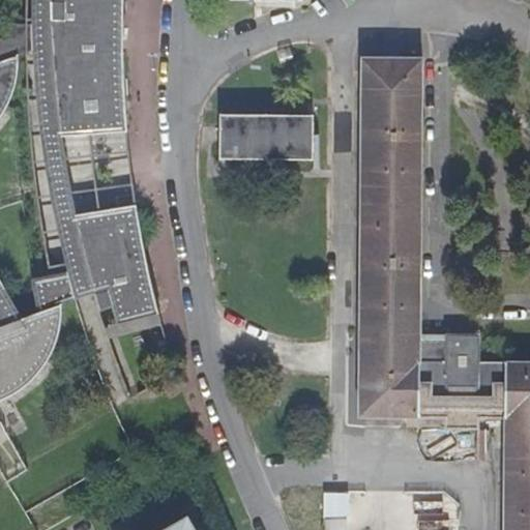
[(0,114),(6,102),(12,88),(17,71),(17,57),(32,50),(49,43),(59,137),(125,131),(121,54),(110,53),(110,43),(113,43),(113,4),(121,4),(121,0),(48,0),(49,27),(32,26),(12,26),(0,25),(0,114)]
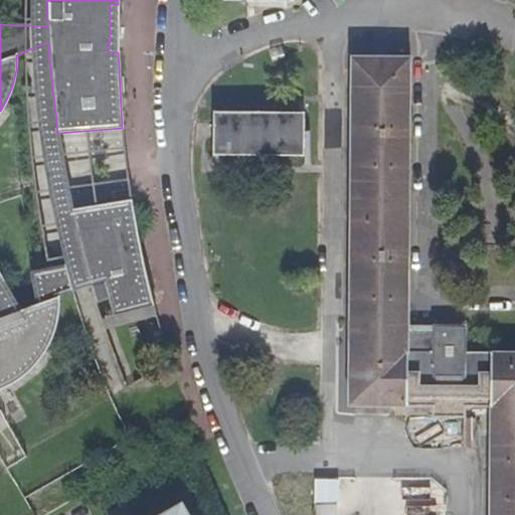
[(47,26),(46,0),(30,0),(31,25),(47,26)]
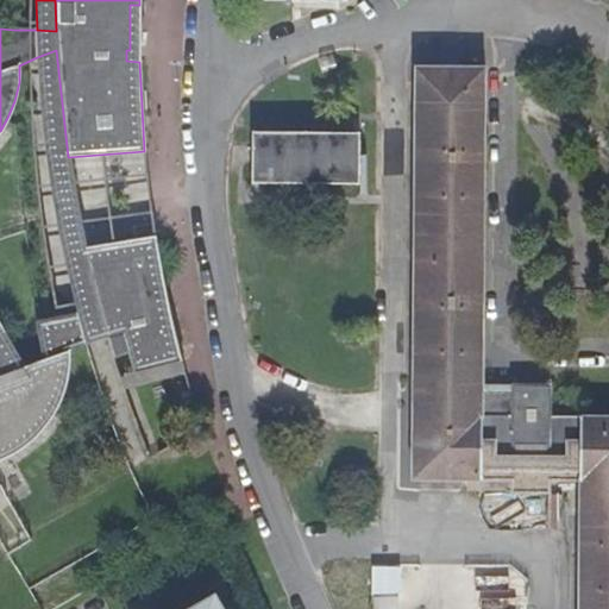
[(139,62),(139,5),(130,5),(130,50),(126,50),(126,61),(139,62)]
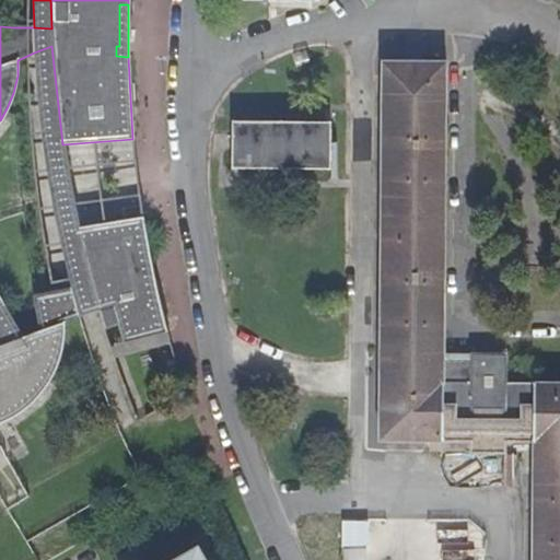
[(62,144),(51,46),(34,53),(35,77),(41,129),(45,160),(71,288),(92,284),(78,230),(80,230),(80,226),(79,226),(66,147),(62,148),(62,144)]
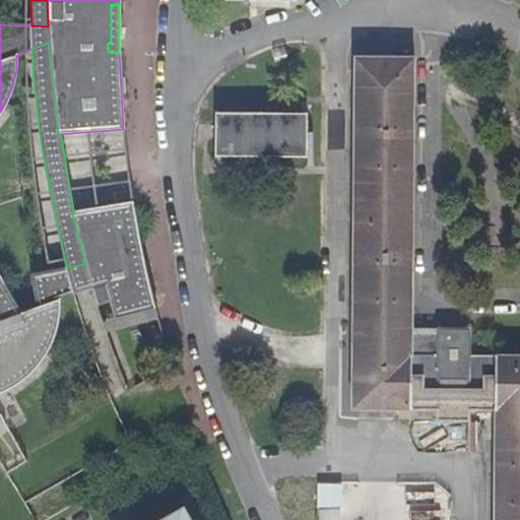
[(410,58),(352,57),(349,407),(433,408),(433,419),(465,420),(465,409),(494,409),(492,519),(519,519),(519,355),(465,355),(465,330),(435,329),(434,354),(408,354),(410,58)]
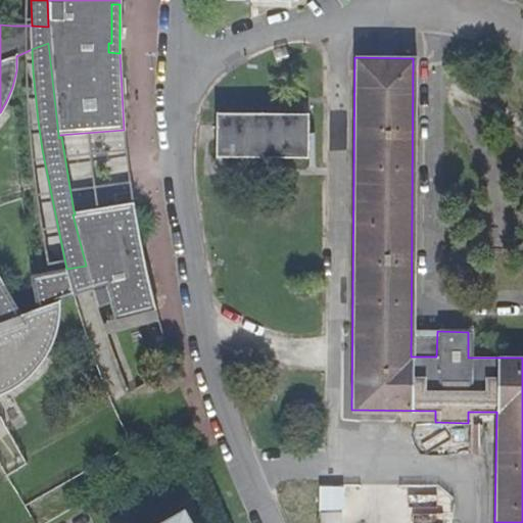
[(215,126),(215,157),(227,157),(307,156),(307,131),(307,115),(304,115),(302,115),(215,115),(215,126)]
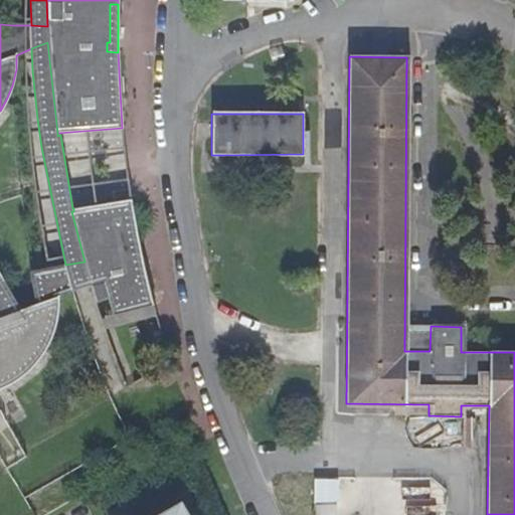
[(0,387),(6,385),(21,376),(32,367),(41,356),(56,330),(59,312),(60,295),(72,291),(91,285),(96,303),(109,299),(115,317),(155,305),(143,251),(132,199),(73,208),(73,211),(71,211),(84,262),(65,265),(58,266),(30,271),(37,304),(21,309),(0,272),(0,387)]
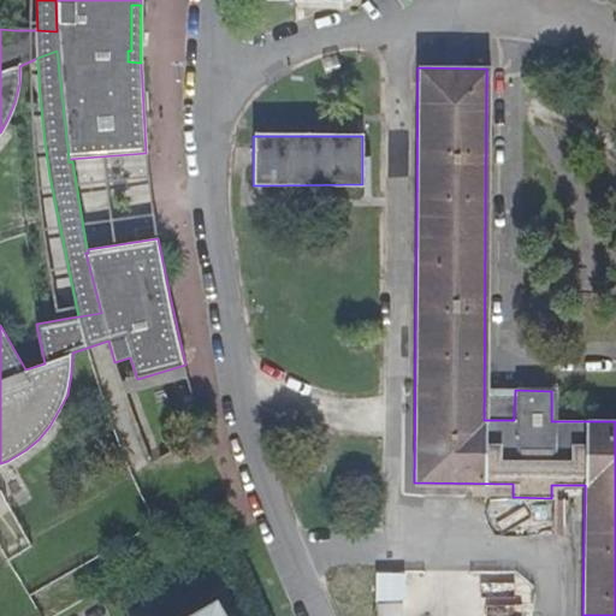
[(377,572),(374,615),(408,615),(410,574),(377,572)]
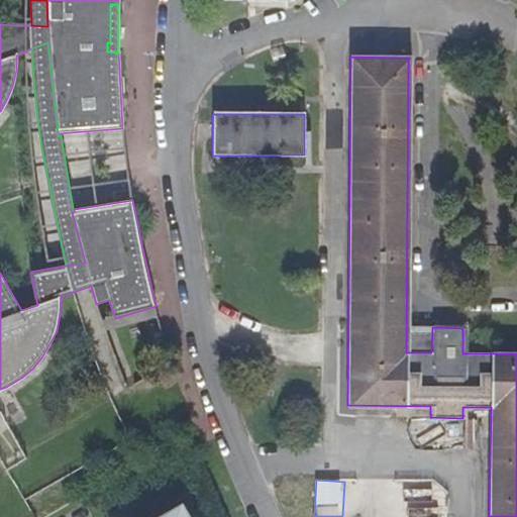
[(408,493),(409,516),(439,516),(438,490),(408,493)]
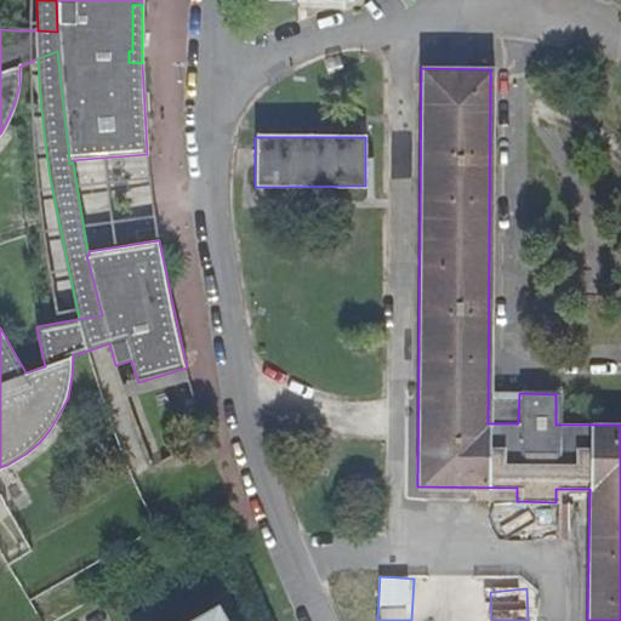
[(198,620),(206,620),(220,614),(216,605),(197,617),(198,620)]
